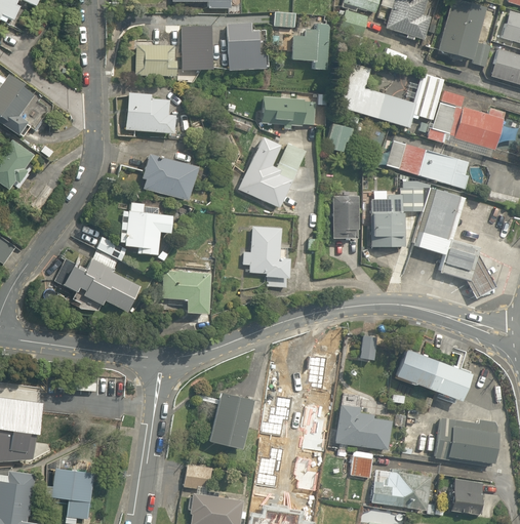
[(11,19),(18,4),(14,2),(15,0),(0,0),(0,22),(4,24),(7,17),(11,19)]
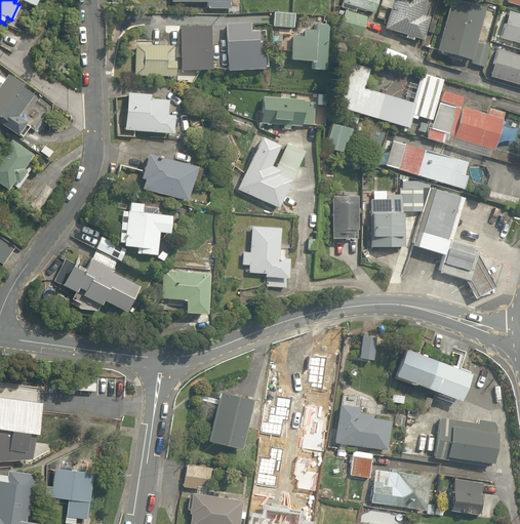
[(208,8),(232,9),(232,0),(172,0),(208,1),(208,8)]
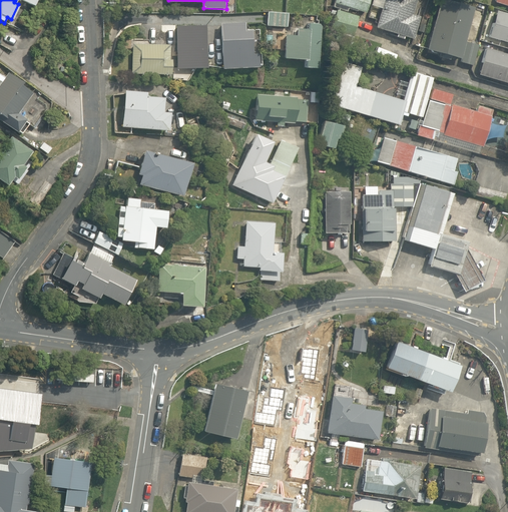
[(336,0),(336,1),(367,14),(372,0),(336,0)]
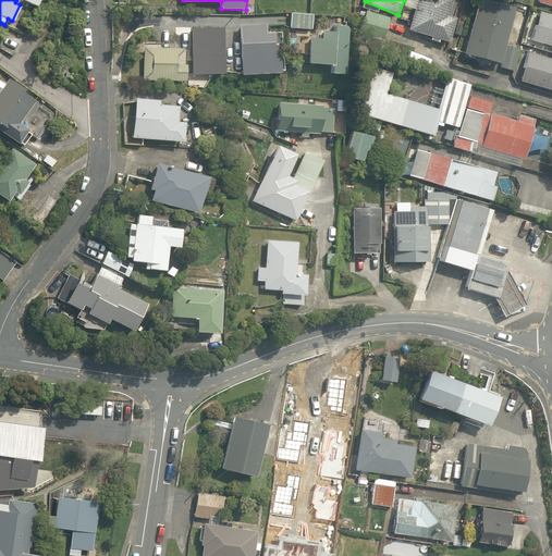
[(411,0),(405,19),(414,22),(412,31),(449,42),(458,14),(452,12),(455,0),(411,0)]
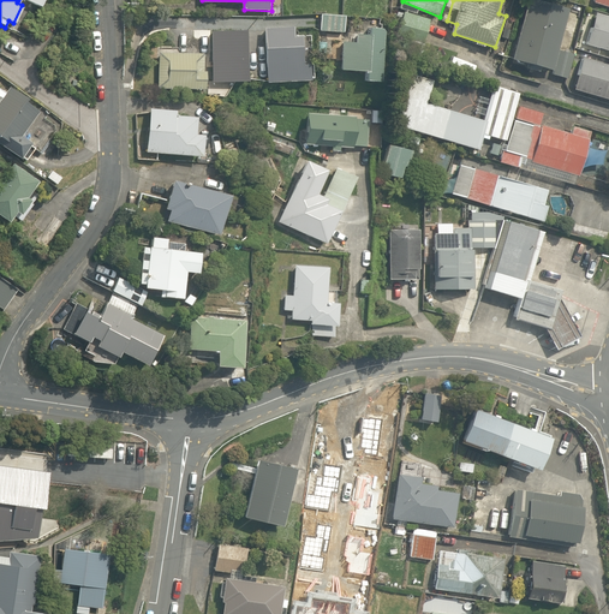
[(561,47),(573,6),(551,0),(531,0),(514,58),(571,75),(577,52),(561,47)]
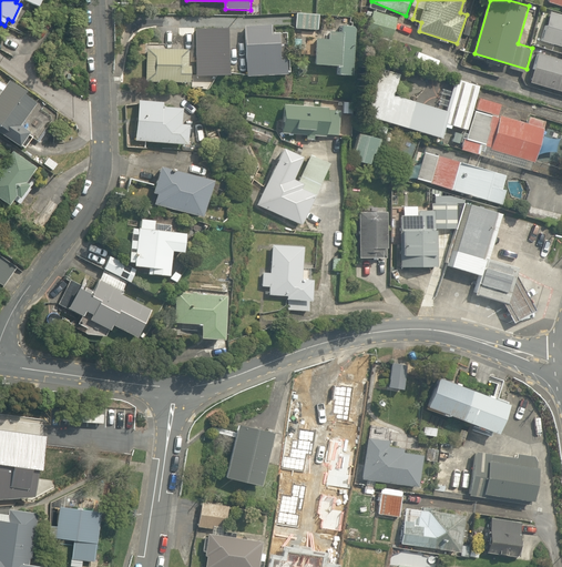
[(326,13),(299,10),(297,27),(324,30),(326,13)]
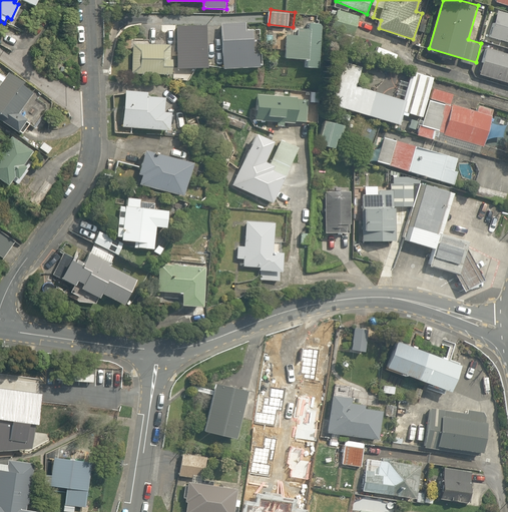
[(362,15),(340,9),(332,36),(354,42),(362,15)]
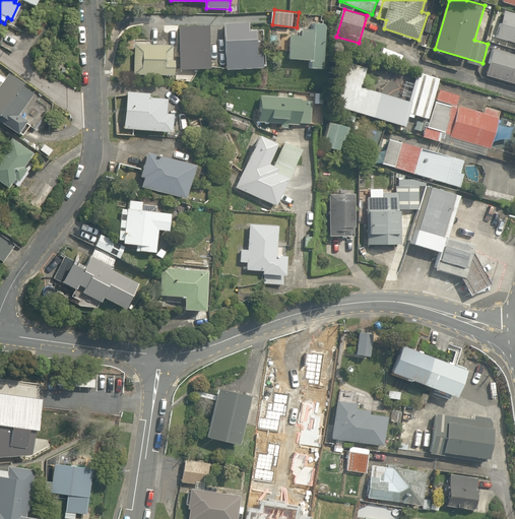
[(514,12),(503,9),(483,74),(514,83),(514,12)]
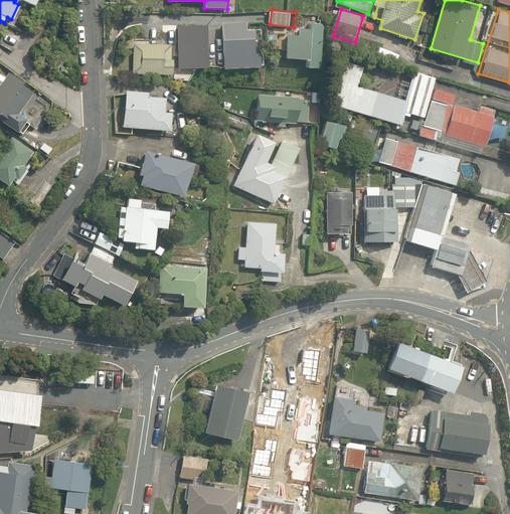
[(309,29),(299,28),(299,34),(288,33),(286,58),(306,60),(306,65),(320,66),(323,22),(309,21),(309,29)]
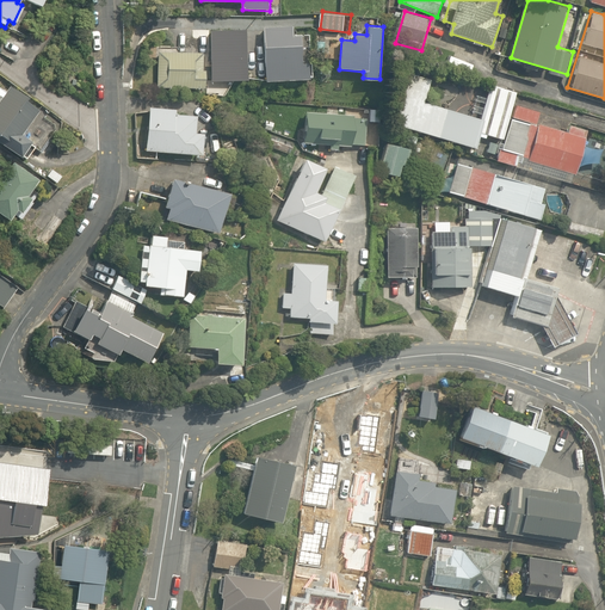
[(304,62),(304,37),(291,37),(291,29),(259,29),(259,80),(309,80),(310,62),(304,62)]
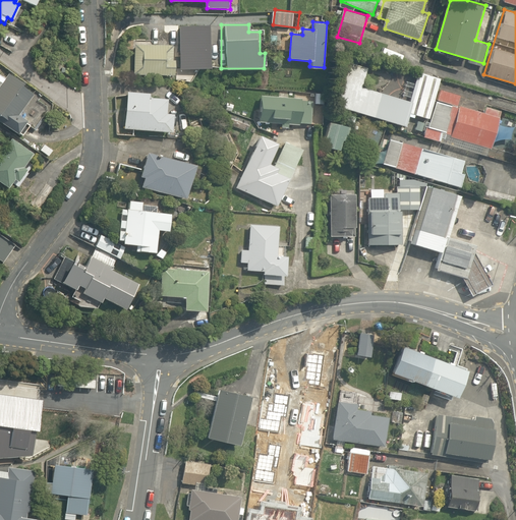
[(131,72),(170,75),(171,58),(168,58),(169,46),(133,43),(131,72)]
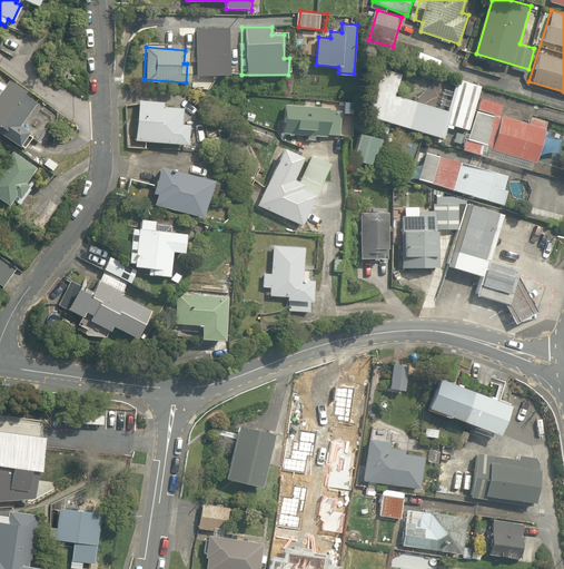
[(369,111),(443,138),(446,127),(453,129),(454,126),(467,131),(484,85),(461,76),(447,113),(397,94),(403,78),(391,72),(387,81),(381,78),(369,111)]
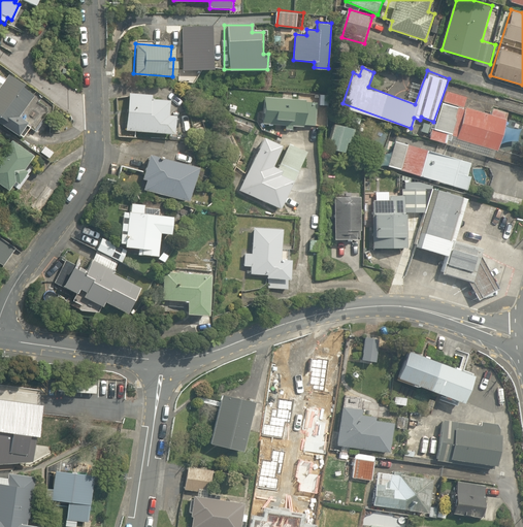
[(0,122),(19,134),(28,121),(21,117),(37,92),(5,71),(0,78),(0,122)]
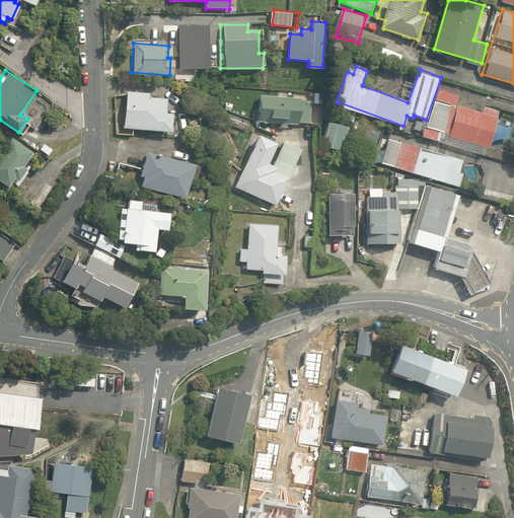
[(460,93),(441,86),(423,135),(484,157),(504,102),(487,96),(482,112),(456,103),(460,93)]
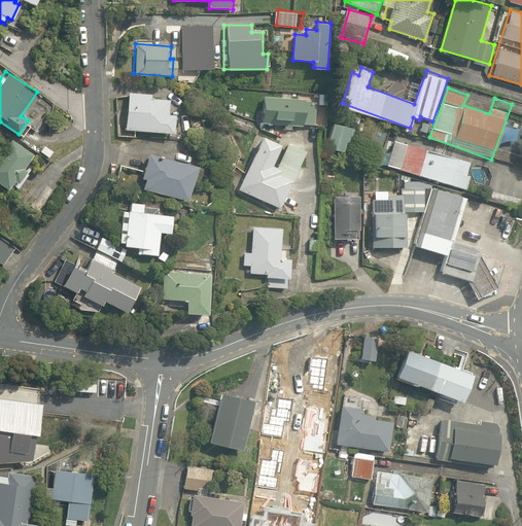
[(166,113),(167,100),(148,99),(149,93),(128,92),(125,129),(171,133),(172,113),(166,113)]
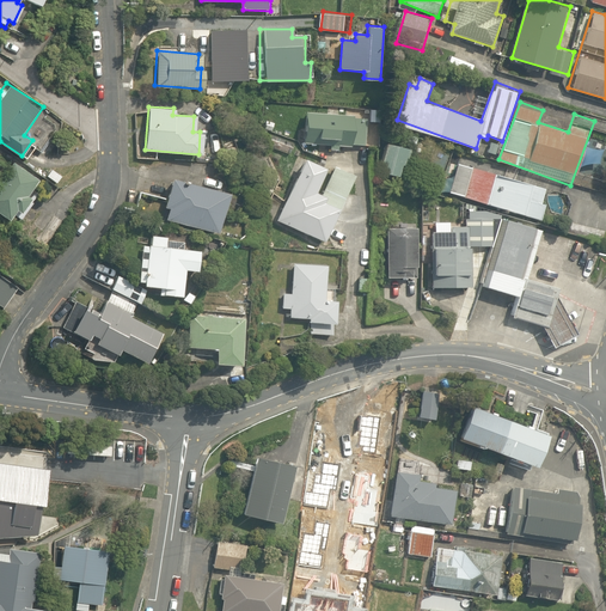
[(355,114),(305,109),(304,128),(310,129),(310,140),(365,145),(367,120),(355,118),(355,114)]
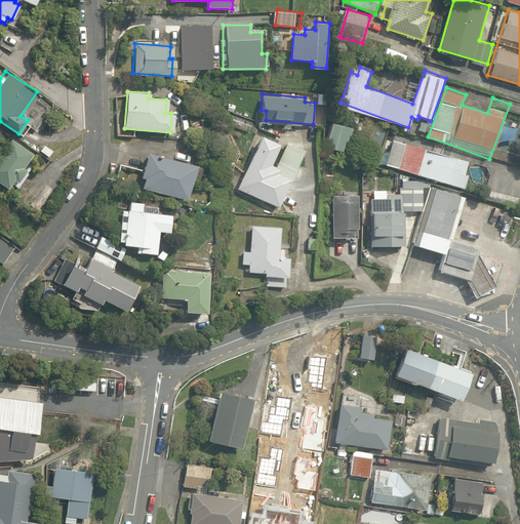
[(255,120),(235,114),(232,124),(252,130),(255,120)]
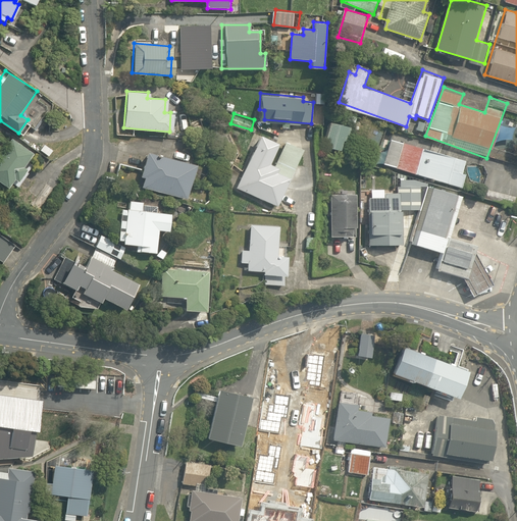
[(355,122),(329,120),(326,147),(352,150),(355,122)]
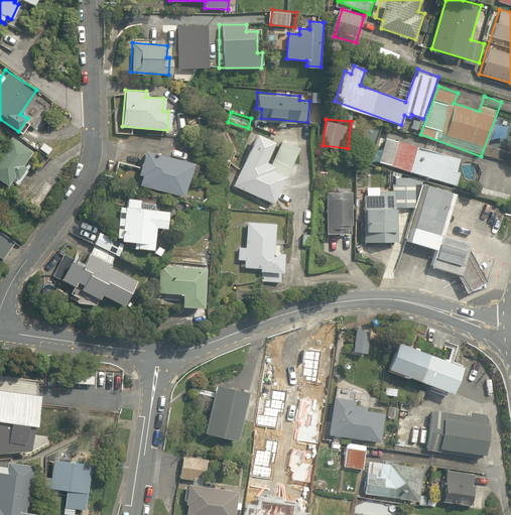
[(465,154),(386,130),(376,160),(455,184),(465,154)]
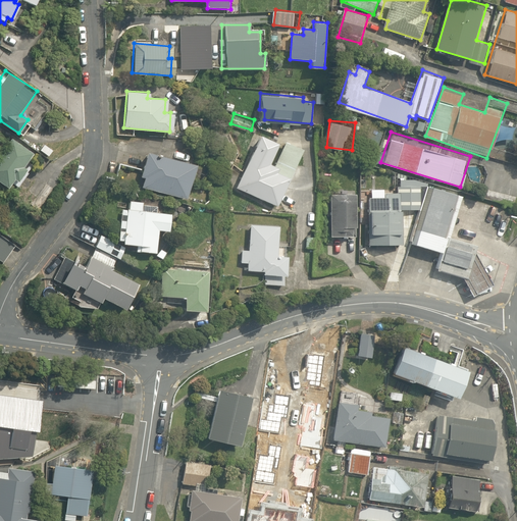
[(275,143),(258,136),(237,190),(277,206),(288,180),(291,181),(305,147),(285,139),(273,167),(267,164),(275,143)]
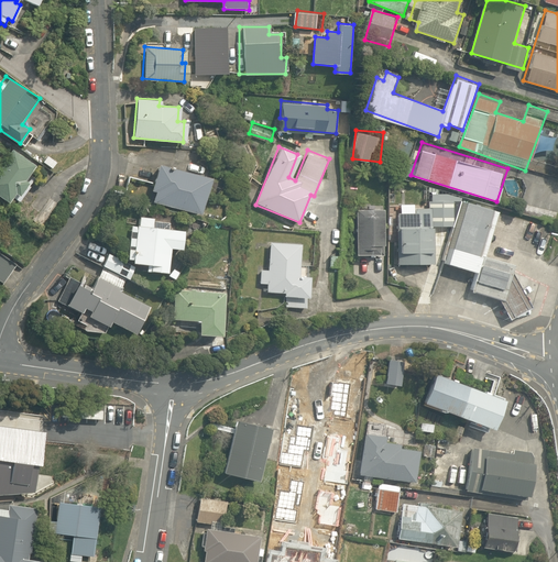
[(22,200),(33,183),(26,179),(35,165),(10,150),(0,166),(0,195),(12,204),(15,196),(22,200)]
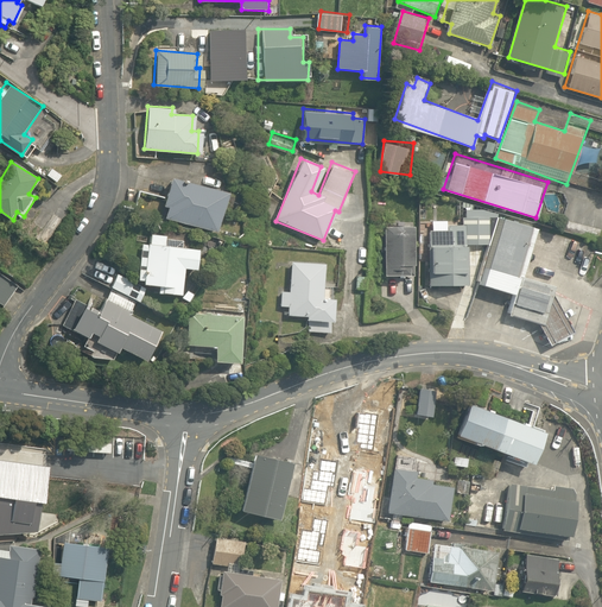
[(226,189),(170,177),(164,207),(168,208),(165,220),(217,231),(226,189)]
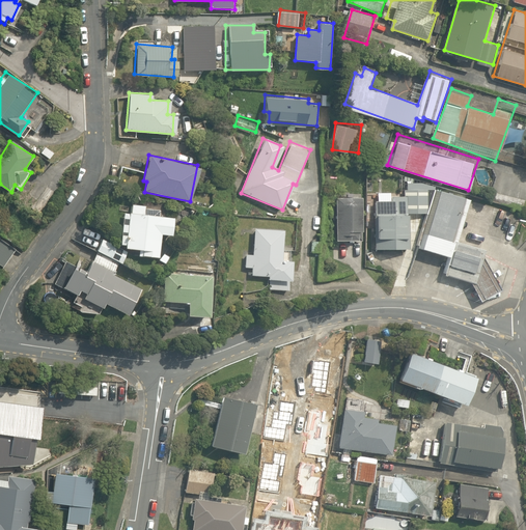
[(406,180),(406,194),(371,194),(371,249),(410,249),(410,213),(427,213),(427,180),(406,180)]
